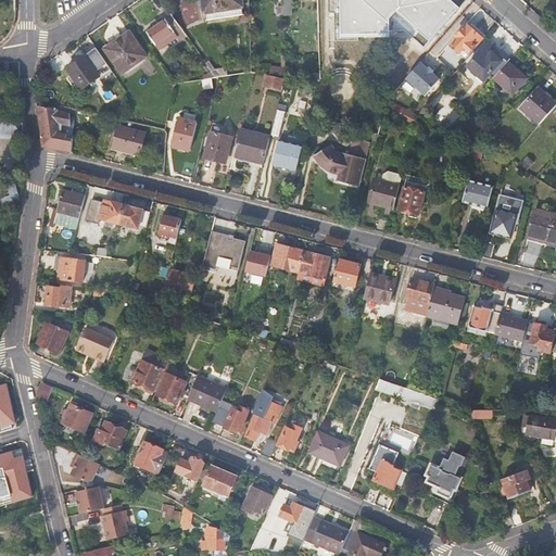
[(241,0),(203,0),(207,20),(244,13),(241,0)]
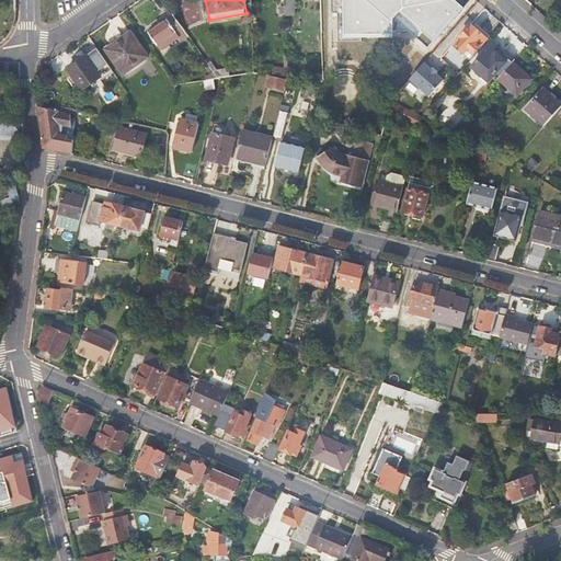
[(339,0),(340,8),(341,41),(405,43),(405,29),(432,49),(469,6),(462,0),(339,0)]
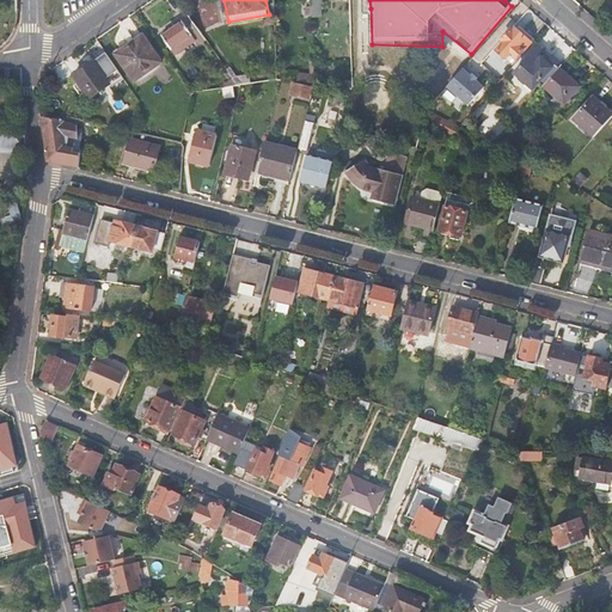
[(170,50),(199,31),(188,17),(181,22),(182,23),(161,37),(170,50)]
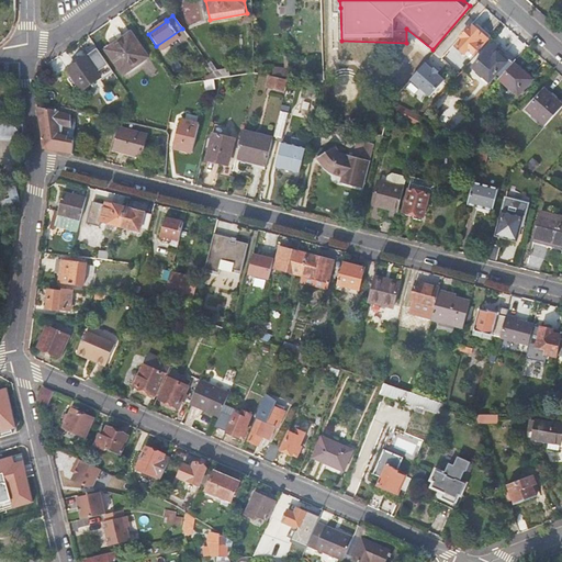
[(472,26),(470,29),(469,27),(460,37),(462,40),(456,46),(465,55),(469,49),(474,54),(486,40),(472,26)]
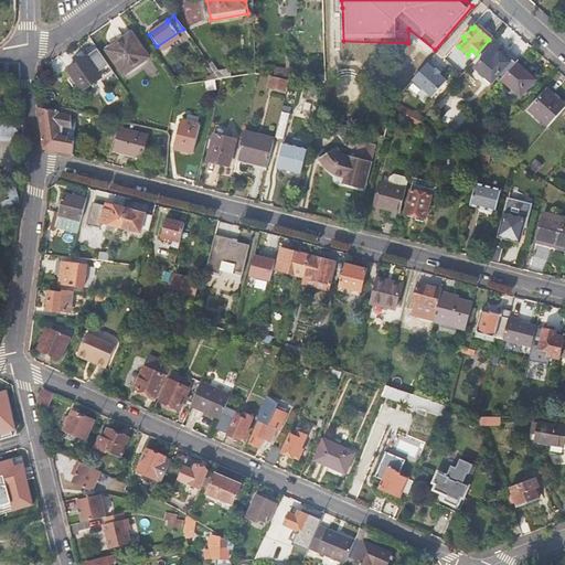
[(106,52),(124,76),(149,59),(131,33),(106,52)]
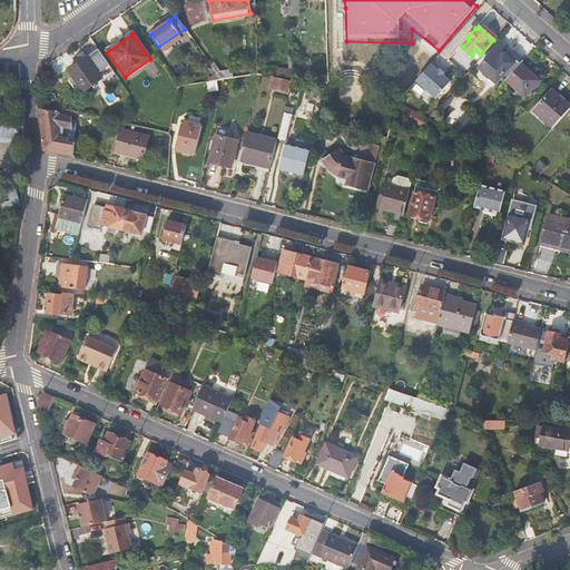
[(501,78),(505,81),(520,64),(500,46),(480,68),(497,84),(501,78)]
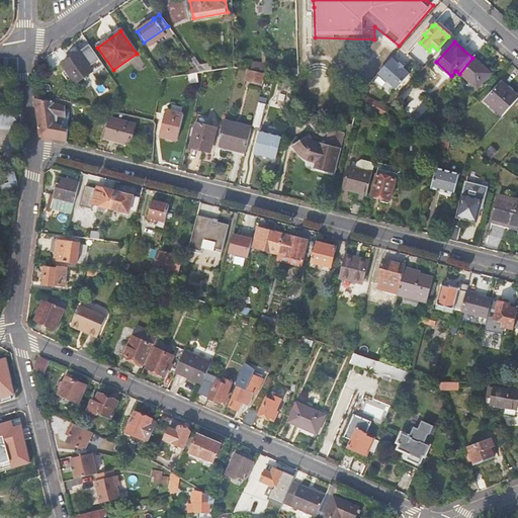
[(63,66),(76,85),(93,73),(79,53),(63,66)]
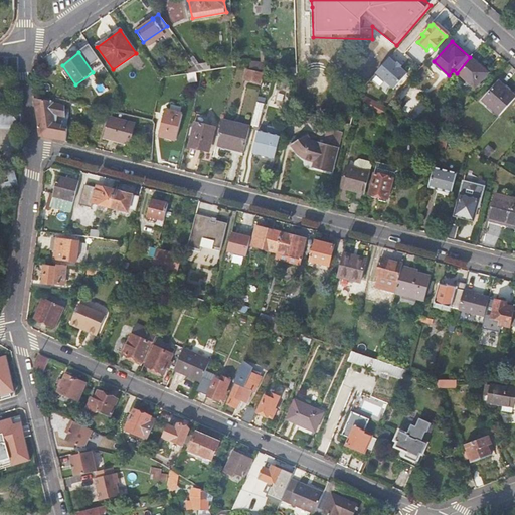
[(378,71),(394,86),(408,70),(397,61),(398,59),(392,54),(378,71)]
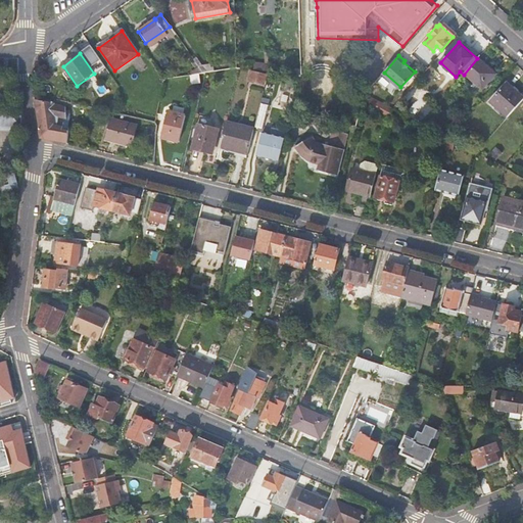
[(495,75),(477,58),(464,75),(482,90),(495,75)]
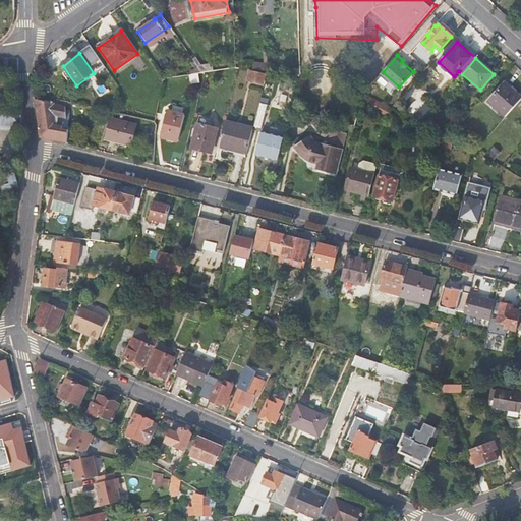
[(253,63),(252,69),(268,71),(267,64),(253,63)]
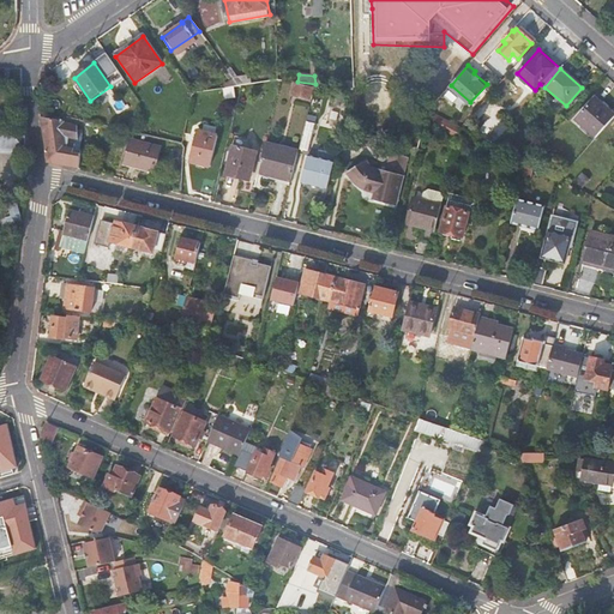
[(309,100),(312,89),(293,84),(290,95),(309,100)]
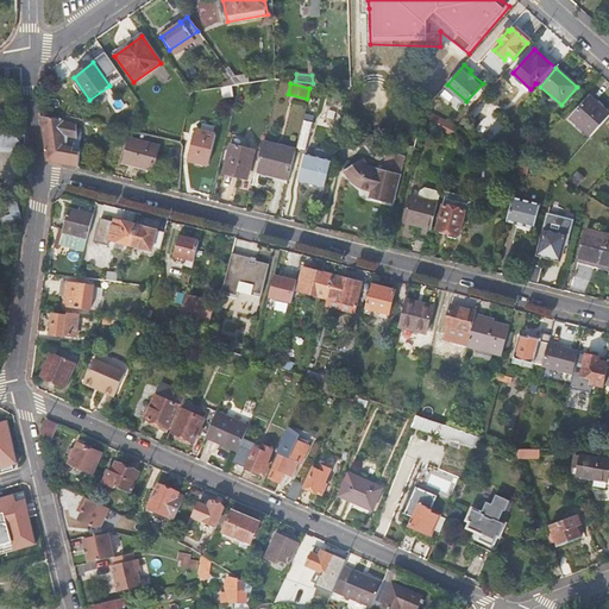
[(572,118),(591,136),(608,115),(608,112),(591,96),(572,118)]
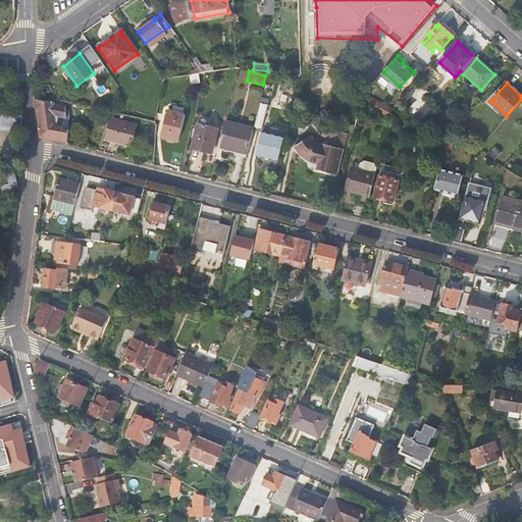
[(371,97),(369,101),(367,104),(390,117),(393,108),(371,97)]
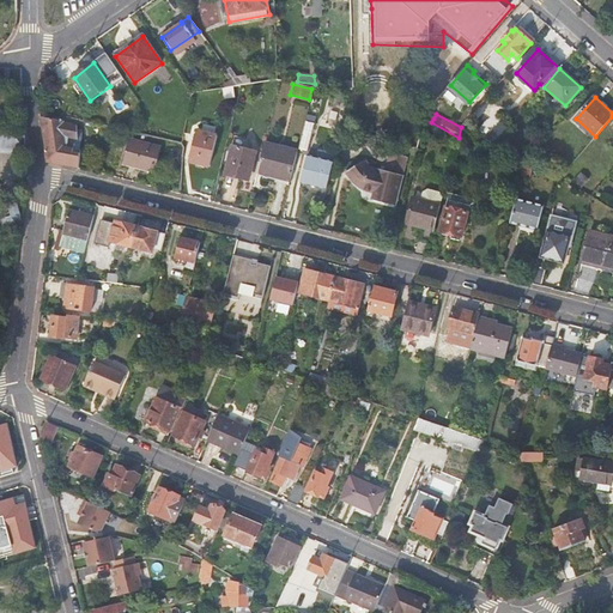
[(64,121),(42,117),(40,117),(44,144),(46,162),(74,167),(79,168),(82,151),(74,150),(73,147),(68,146),(67,138),(77,139),(77,135),(82,135),(82,128),(77,128),(77,126),(64,123),(64,121)]
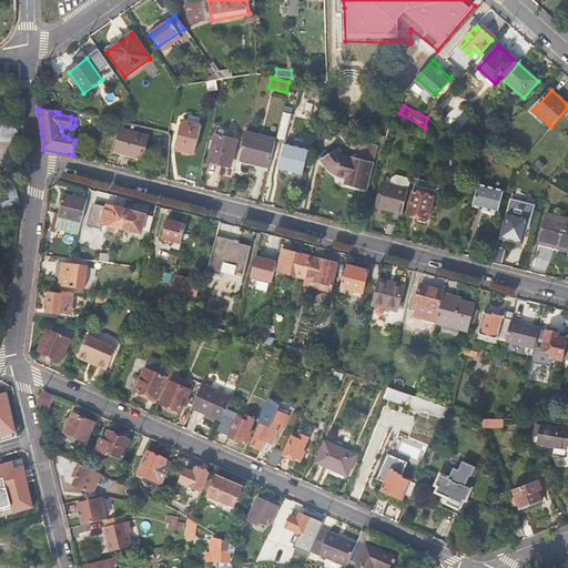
[(188,122),(199,124),(200,120),(198,120),(198,118),(190,115),(188,122)]
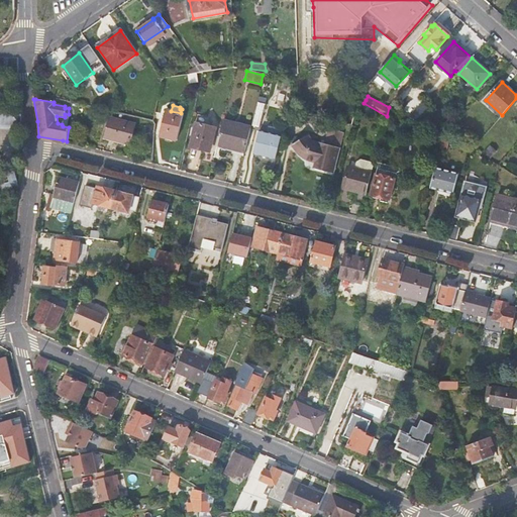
[(260,128),(265,109),(256,106),(251,126),(260,128)]
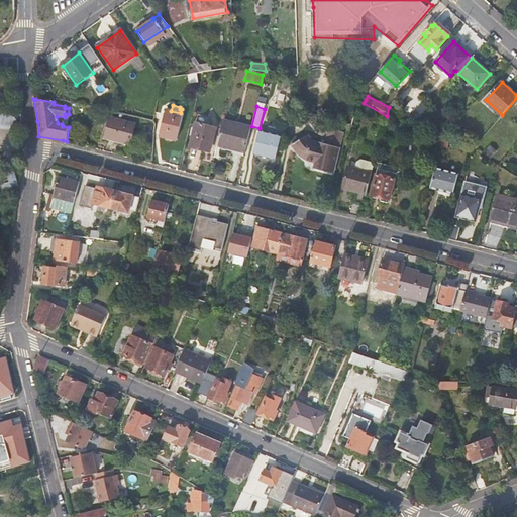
[(419,109),(410,118),(416,121),(423,113),(419,109)]
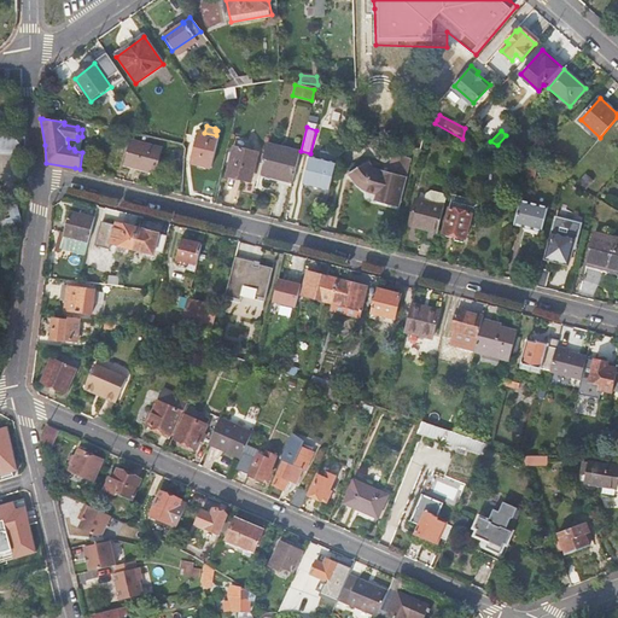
[(198,132),(191,163),(211,168),(220,136),(216,135),(204,133),(198,132)]
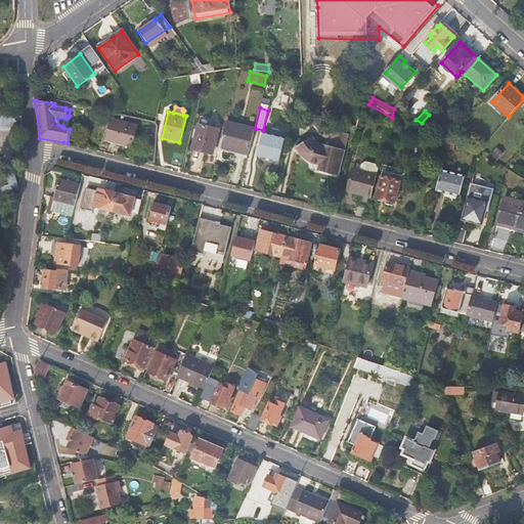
[(0,128),(22,129),(22,117),(16,116),(0,115),(0,128)]
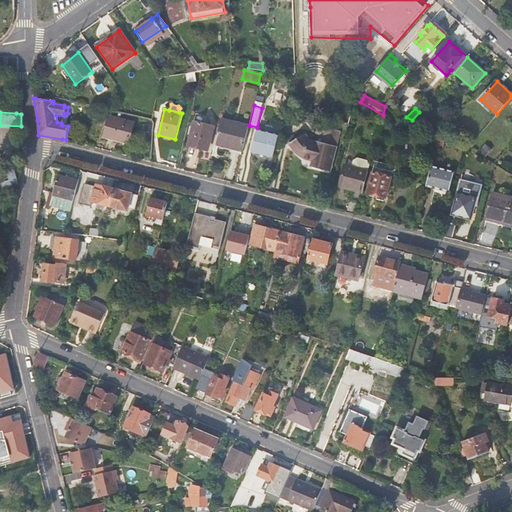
[(105,136),(128,142),(133,123),(110,117),(105,136)]
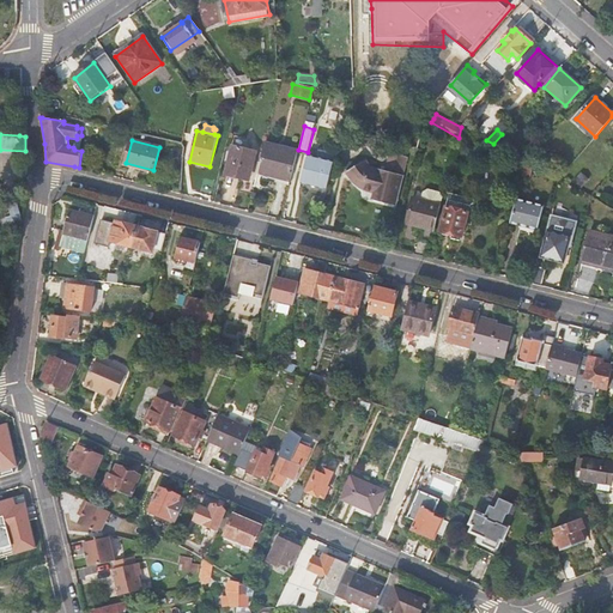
[(258,171),(291,180),(297,152),(263,144),(258,171)]
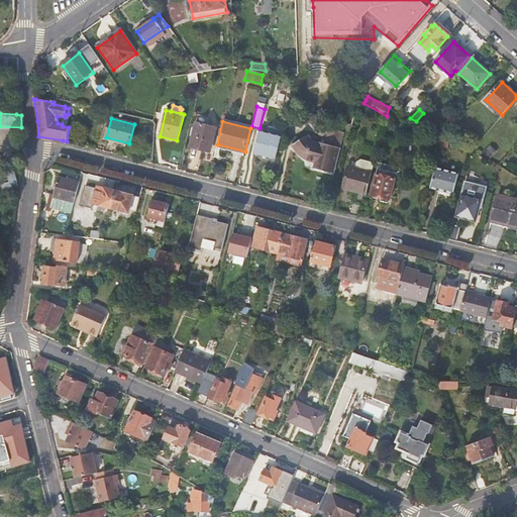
[(195,123),(190,147),(208,152),(214,128),(195,123)]
